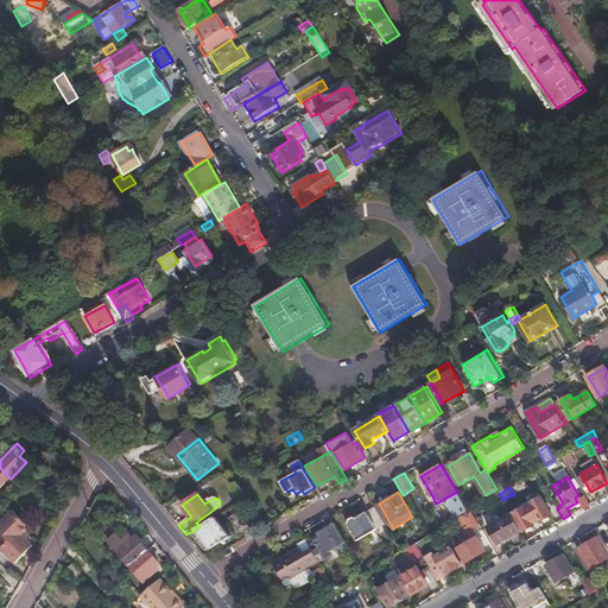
[(524,530),(526,533),(530,531),(527,527),(544,519),(545,521),(549,519),(546,517),(550,515),(540,498),(513,514),(523,531),(524,530)]
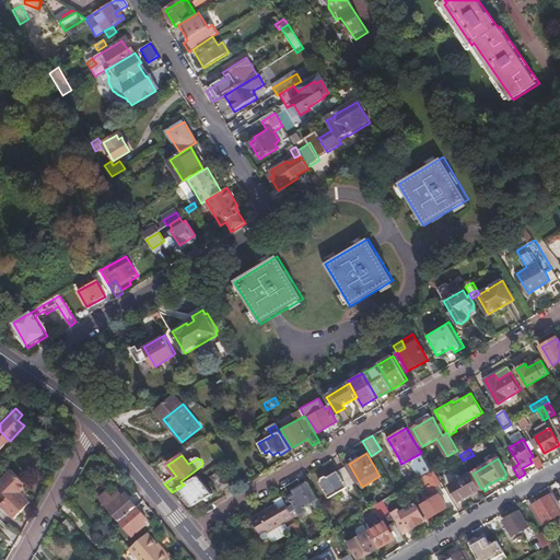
[(419,465),(424,475),(431,471),(426,462),(419,465)]
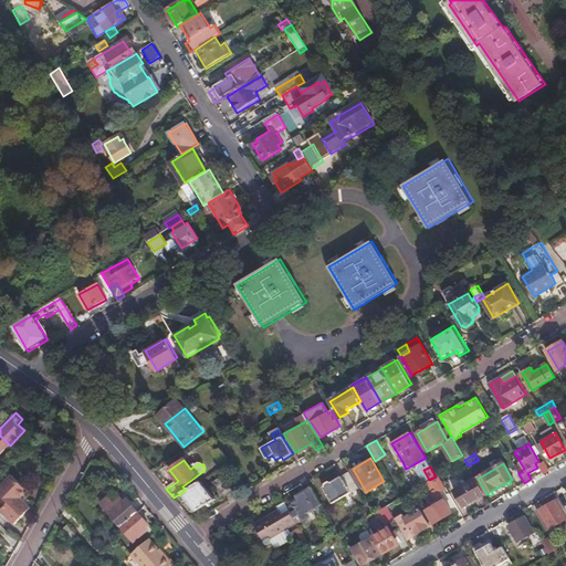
[(358,488),(348,470),(331,481),(328,480),(325,481),(325,484),(323,485),(333,503),(358,488)]
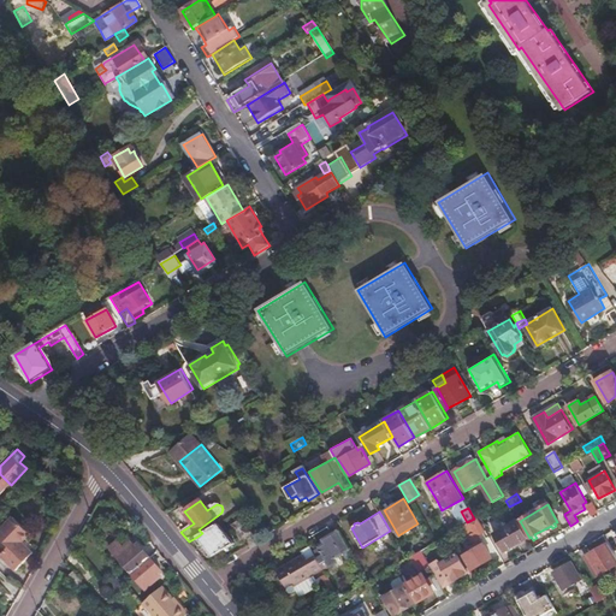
[(1,556),(17,572),(34,554),(23,543),(31,534),(15,516),(0,531),(0,538),(10,549),(1,556)]
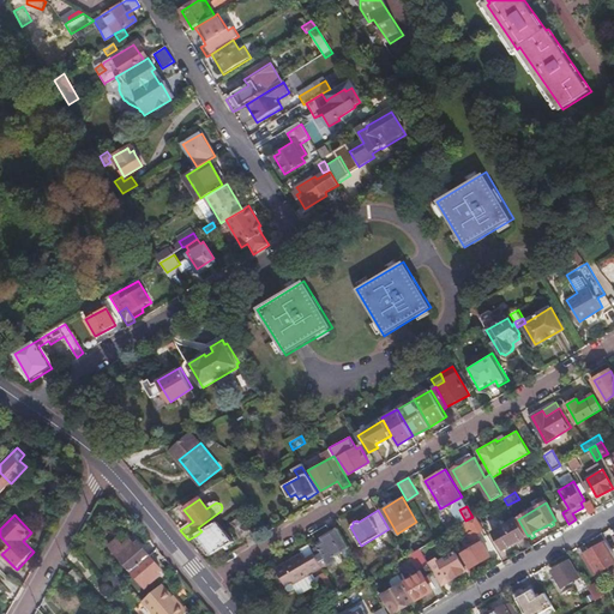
[(473,517),(465,521),(474,535),(483,529),(475,516),(473,517)]
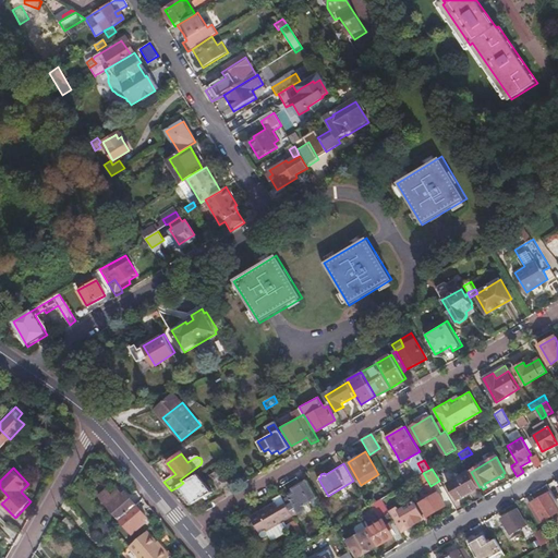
[(457,499),(477,487),(469,471),(447,483),(457,499)]
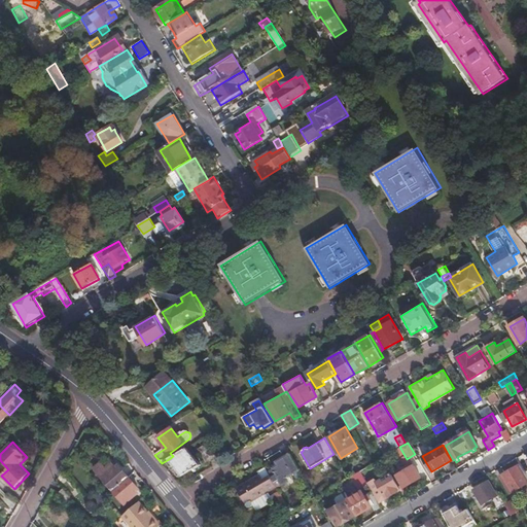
[(202,465),(188,448),(173,456),(169,459),(171,461),(169,463),(179,476),(180,475),(182,476),(202,465)]
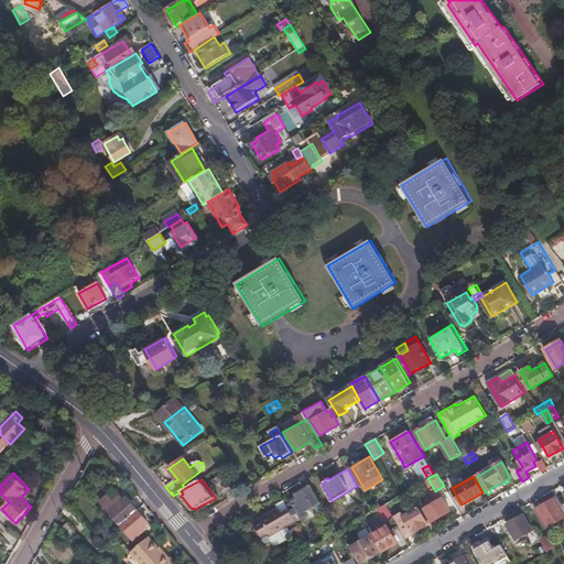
[(295,518),(299,524),(310,518),(306,511),(321,503),(311,486),(296,495),(300,500),(289,507),(295,518)]
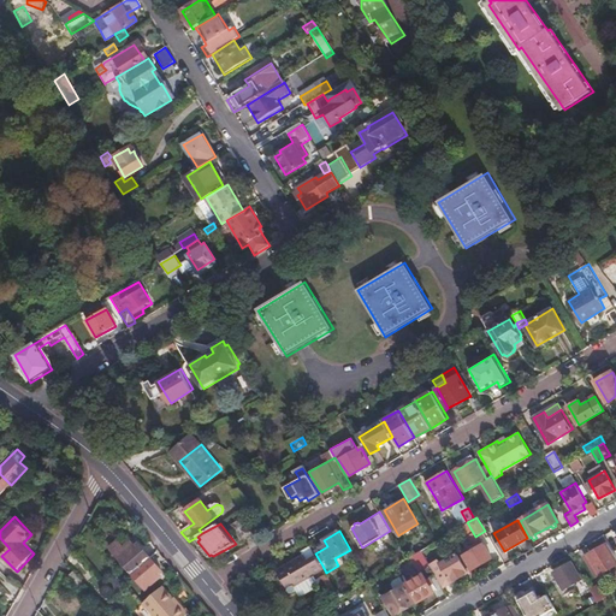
[(136,572),(152,558),(140,546),(137,548),(131,542),(126,545),(120,539),(113,546),(136,572)]
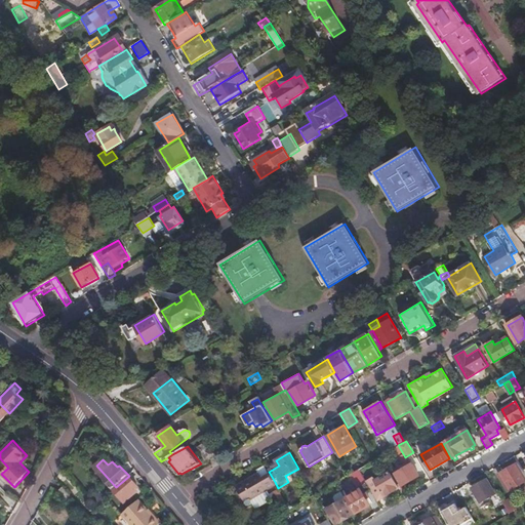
[(499,482),(507,493),(524,483),(524,479),(516,462),(501,471),(506,479),(499,482)]
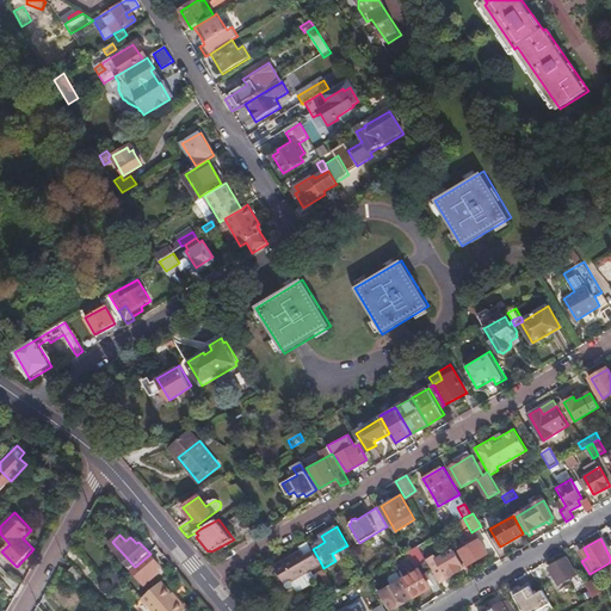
[(460,551),(468,566),(487,554),(479,539),(460,551)]
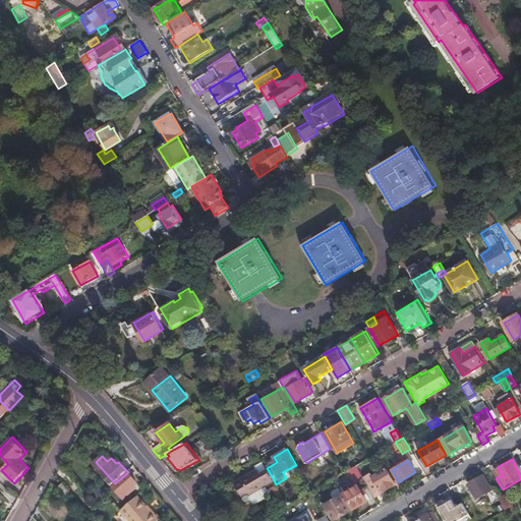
[(363,478),(373,497),(395,484),(387,468),(371,476),(362,461),(355,465),(362,478),(363,478)]
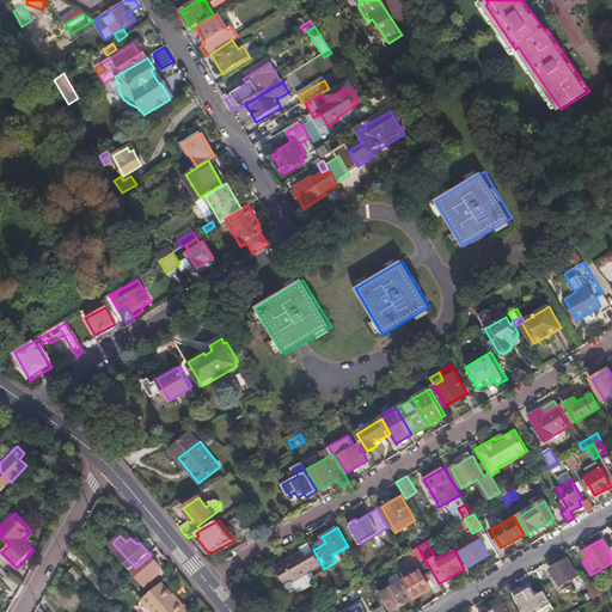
[(390,549),(396,560),(404,555),(398,544),(390,549)]
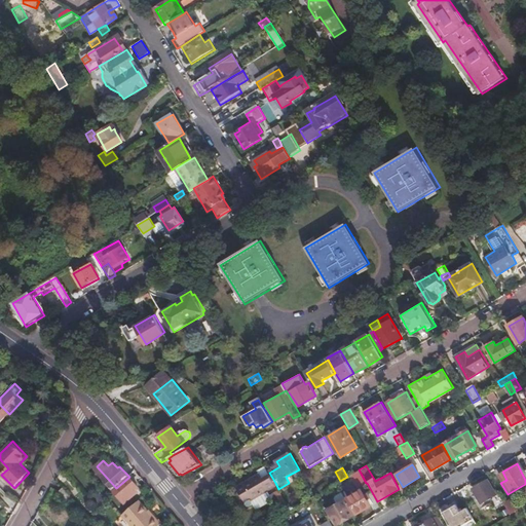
[(269,473),(267,470),(243,484),(245,485),(237,489),(245,501),(246,501),(246,502),(247,502),(248,502),(249,502),(250,502),(251,502),(251,501),(252,501),(252,500),(252,499),(252,498),(251,498),(251,497),(275,483),(269,473)]
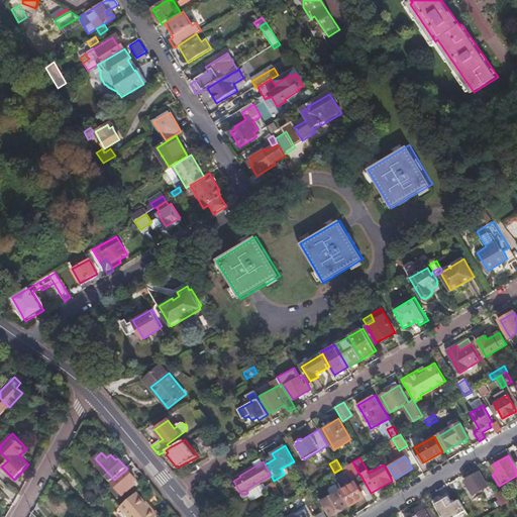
[(350,480),(359,475),(352,461),(345,466),(342,468),(350,480)]
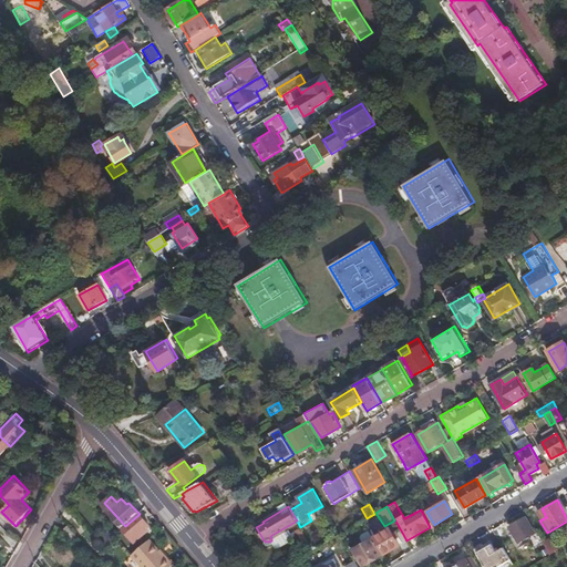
[(152,527),(140,514),(125,526),(137,540),(145,534),(152,527)]
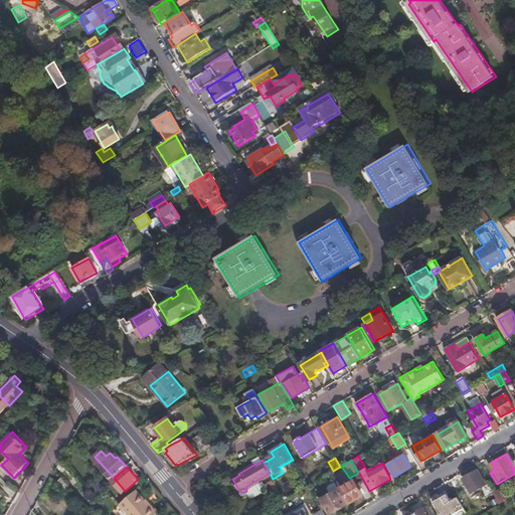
[(463,480),(471,493),(484,485),(476,471),(463,480)]
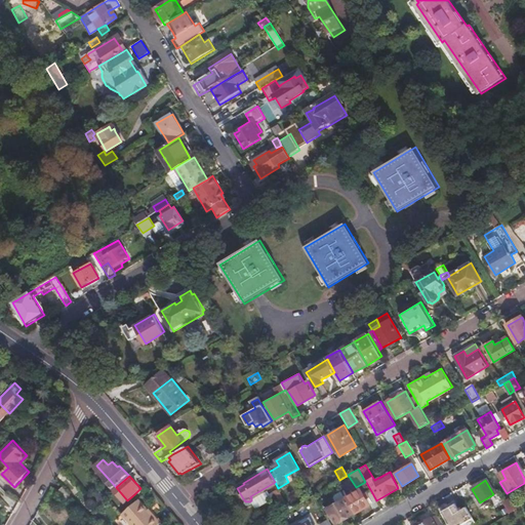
[(72,497),(62,486),(55,491),(66,502),(72,497)]
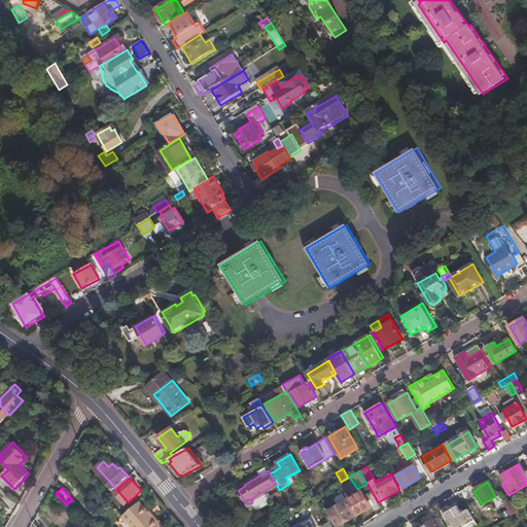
[(106,489),(92,502),(96,506),(102,501),(107,497),(110,494),(106,489)]
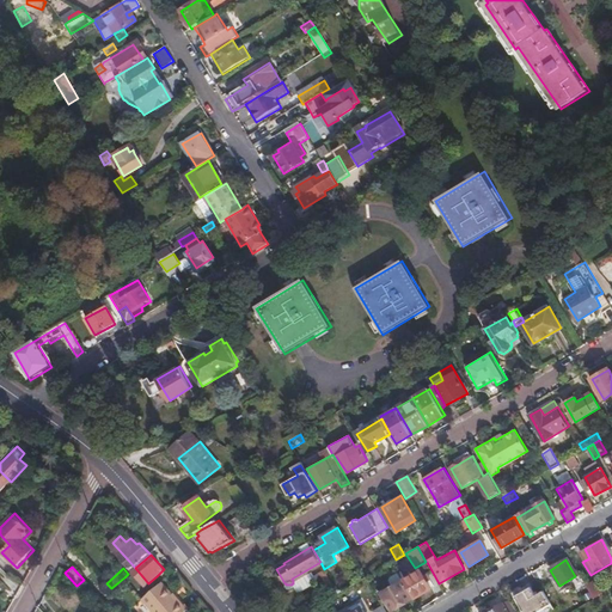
[(403,580),(414,598),(429,588),(418,570),(403,580)]
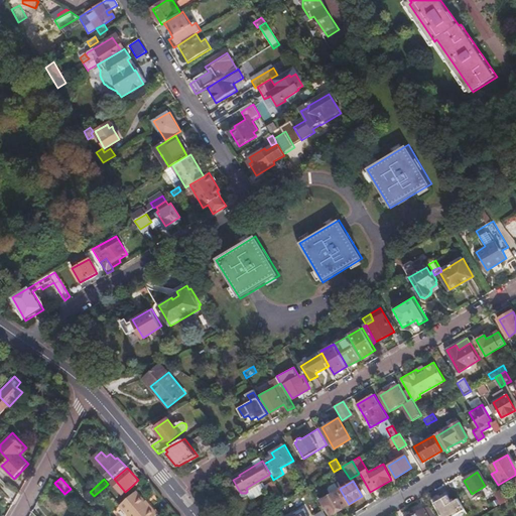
[(130,498),(137,492),(132,486),(125,492),(130,498)]
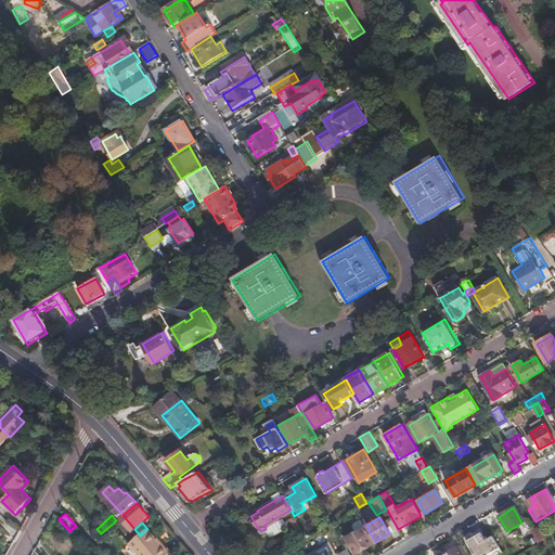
[(293,529),(300,541),(307,538),(299,526),(293,529)]
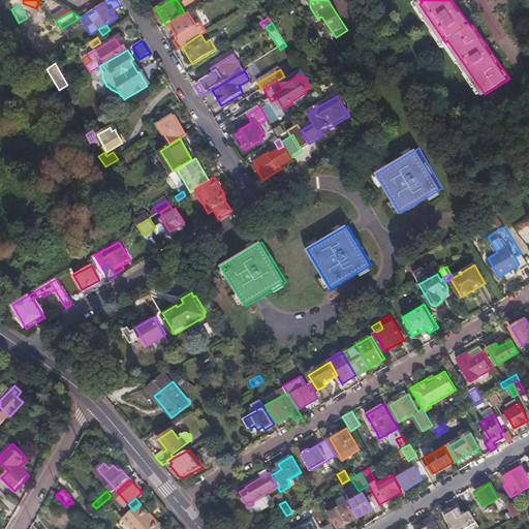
[(506,506),(512,518),(523,511),(516,501),(506,506)]
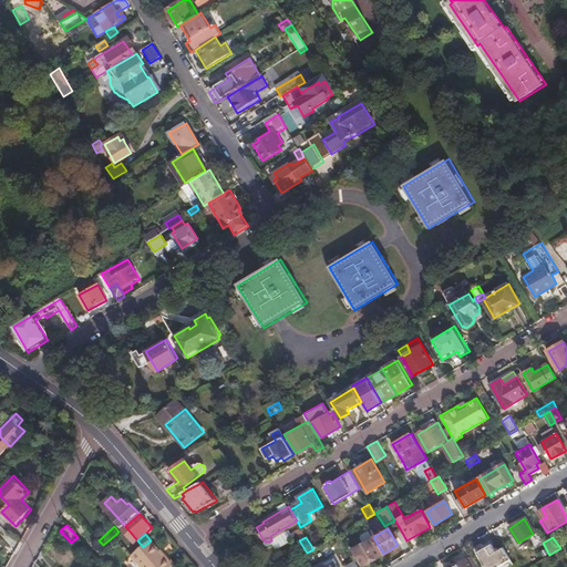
[(353,548),(363,565),(381,555),(371,538),(353,548)]
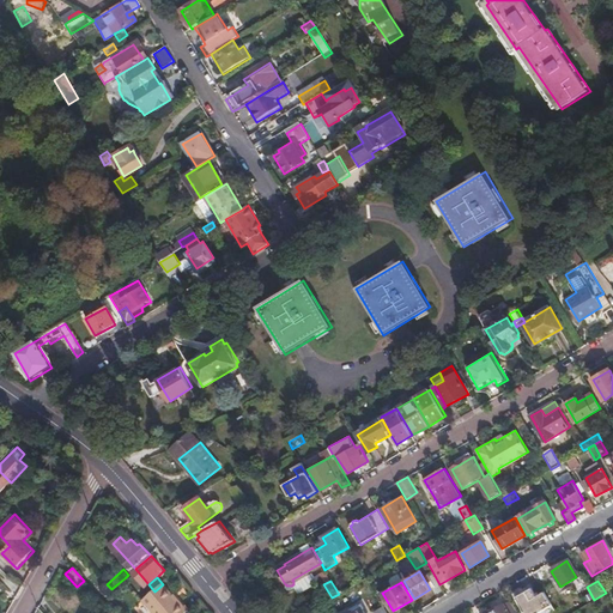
[(119,583),(111,589),(115,594),(122,587),(119,583)]
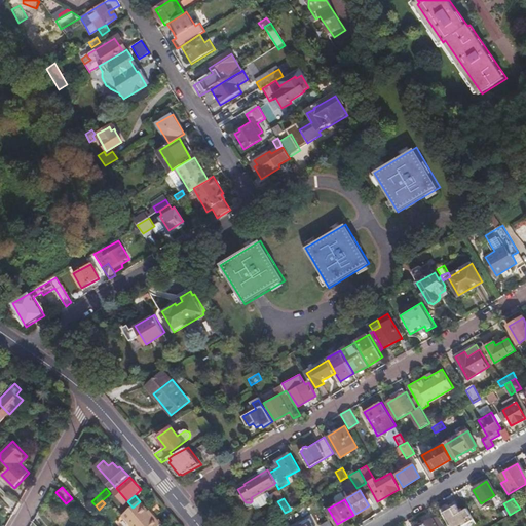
[(160,525),(161,525),(140,501),(133,508),(123,516),(122,517),(129,525),(160,525)]
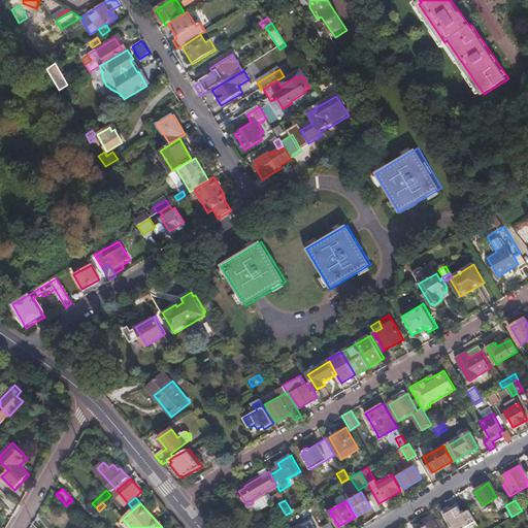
[(451,527),(460,527),(473,521),(467,510),(461,514),(457,506),(452,509),(449,505),(440,510),(451,527)]
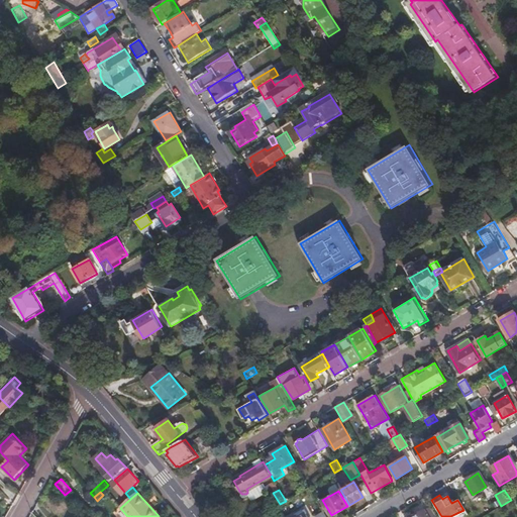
[(435,516),(430,507),(411,516),(435,516)]
